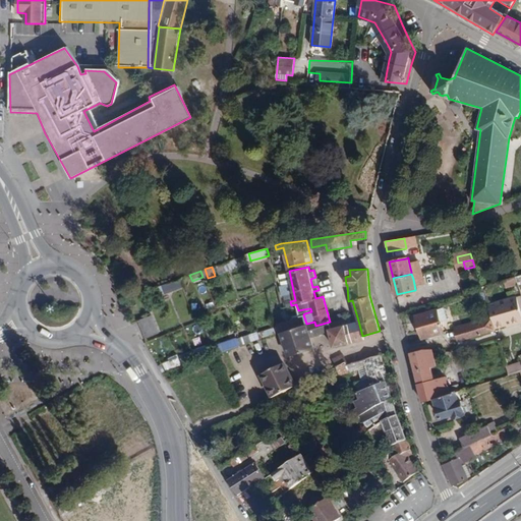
[(181,285),(189,282),(187,277),(179,280),(181,285)]
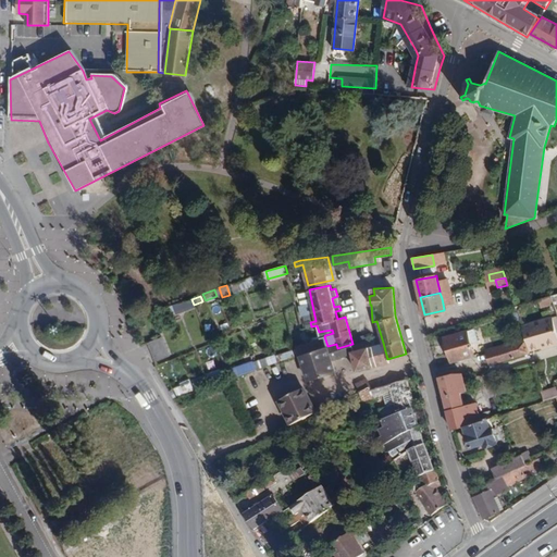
[(442,298),(444,309),(452,307),(448,296),(442,298)]
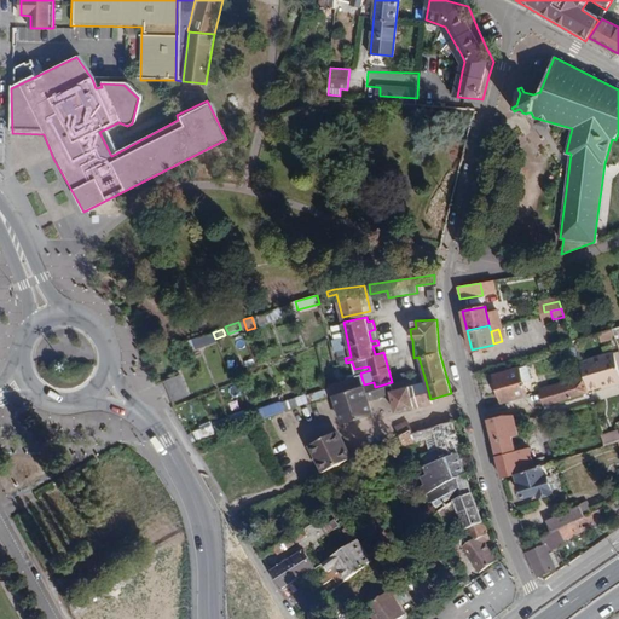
[(213,333),(213,330),(184,341),(189,356),(200,351),(198,348),(217,342),(215,339),(213,333)]
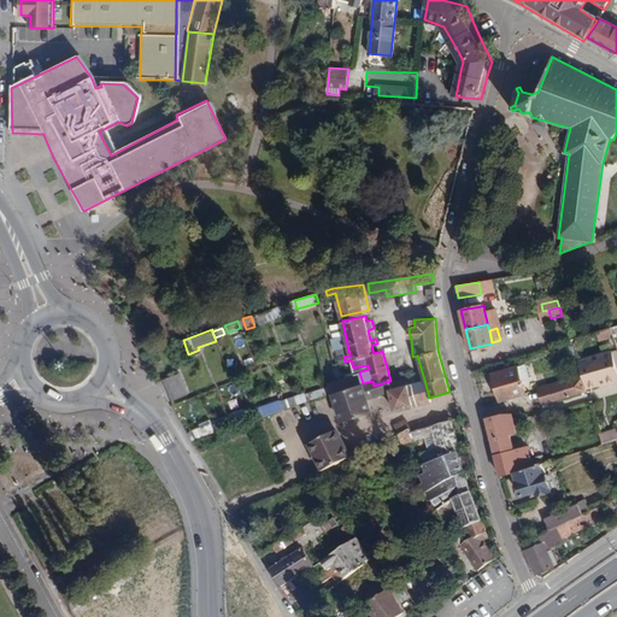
[(576,354),(574,344),(566,346),(569,356),(576,354)]
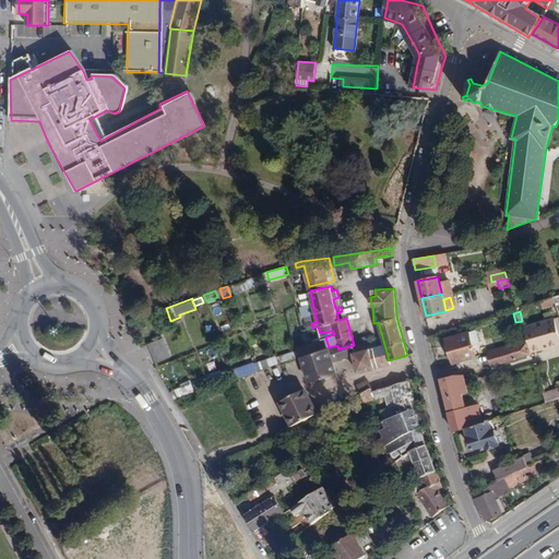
[(141,326),(138,318),(128,322),(132,330),(141,326)]
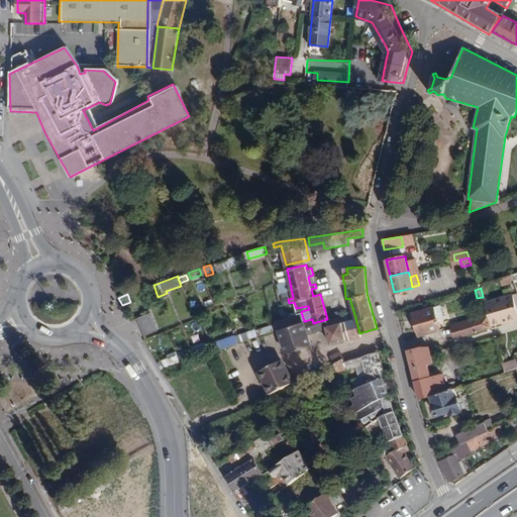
[(485,302),(488,313),(492,325),(502,322),(503,323),(516,319),(516,308),(513,294),(485,302)]
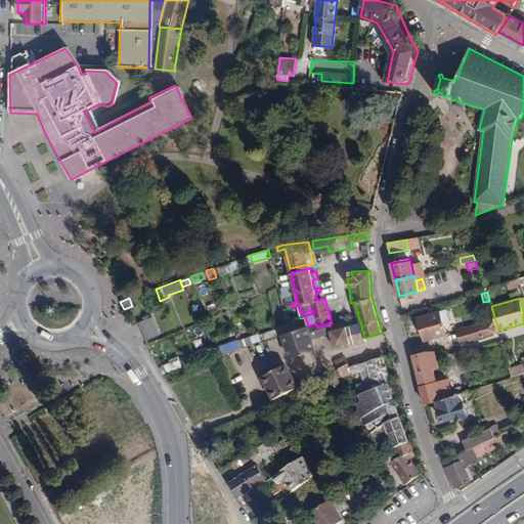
[(483,302),(488,319),(494,317),(491,306),(489,301),(483,302)]
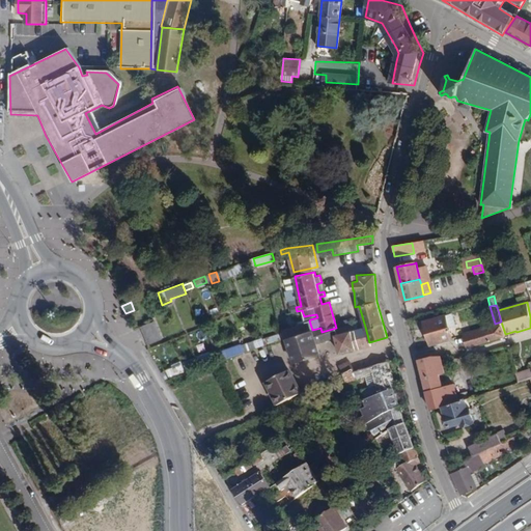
[(446,315),(449,329),(456,327),(452,313),(446,315)]
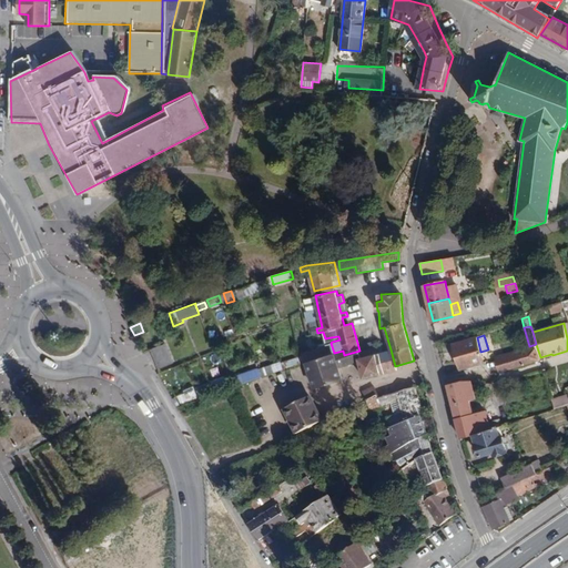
[(480,352),(477,337),(454,344),(460,369),(484,362),(480,352)]
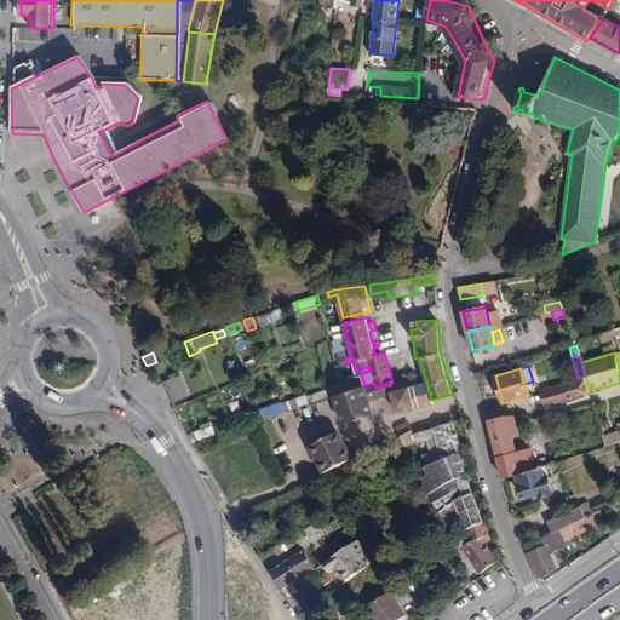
[(401,380),(392,383),(394,390),(411,385),(408,372),(400,374),(401,380)]
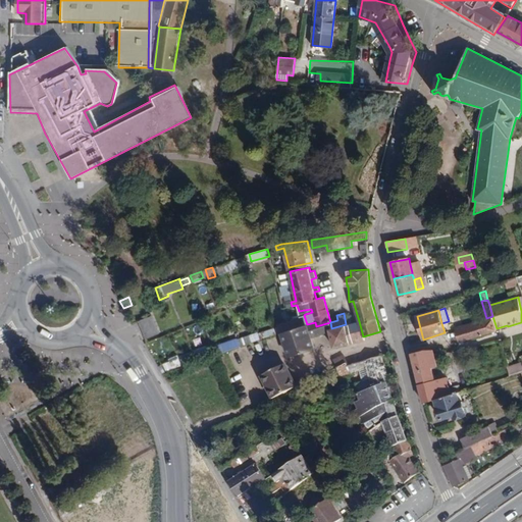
[(159,333),(152,316),(139,321),(146,338),(159,333)]
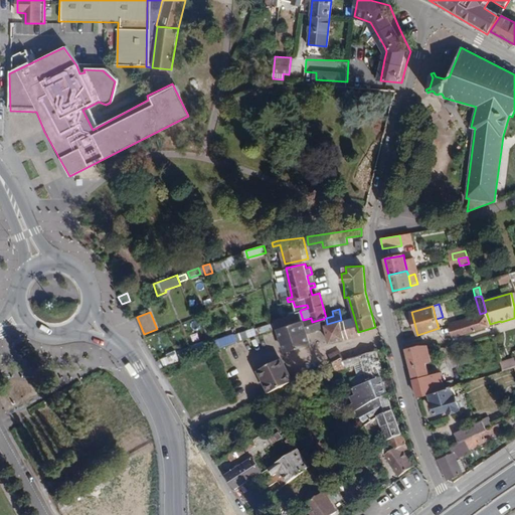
[(490,326),(490,324),(486,312),(480,314),(449,324),(453,337),(490,326)]
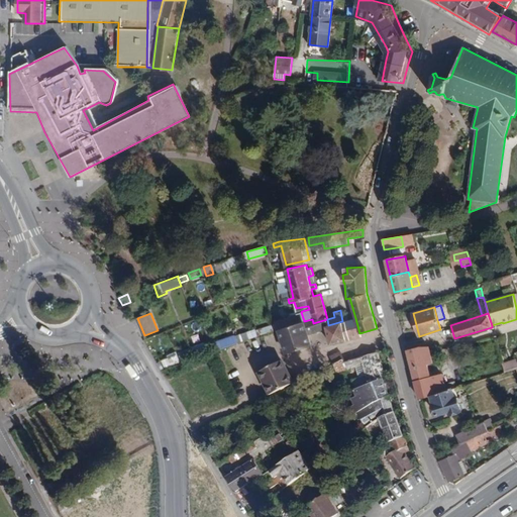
[(355,318),(342,321),(328,325),(327,319),(313,323),(312,319),(304,321),(279,329),(286,353),(311,345),(308,334),(326,329),(330,343),(362,337),(359,333),(355,318)]
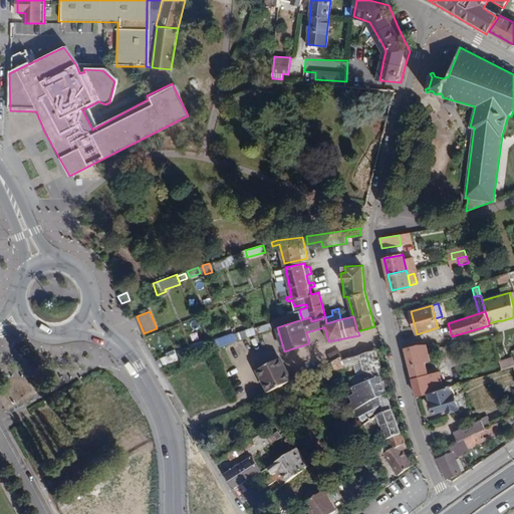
[(254,328),(235,335),(236,340),(255,333),(254,328)]
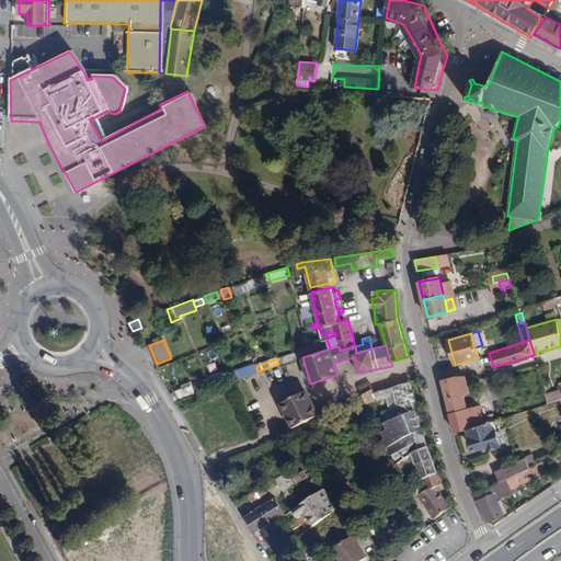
[(249,376),(247,371),(235,375),(236,380),(243,378),(249,376)]
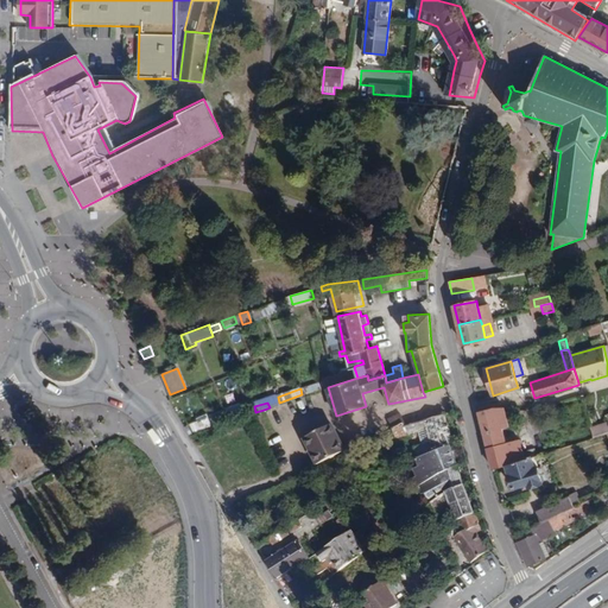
[(493,469),(506,464),(525,458),(520,438),(506,442),(502,428),(510,426),(505,407),(493,406),(479,410),(481,419),(493,469)]
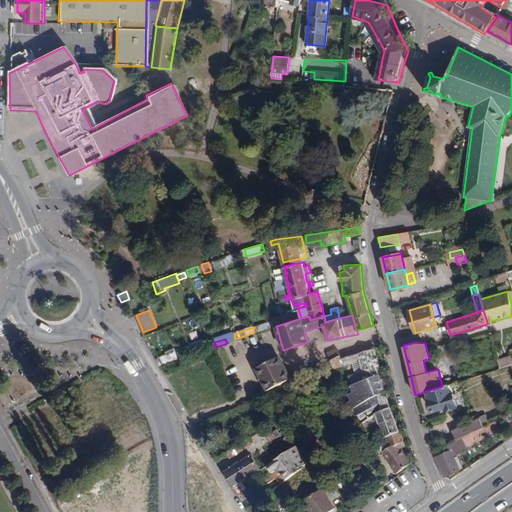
[(200,343),(191,346),(193,353),(202,350),(200,343)]
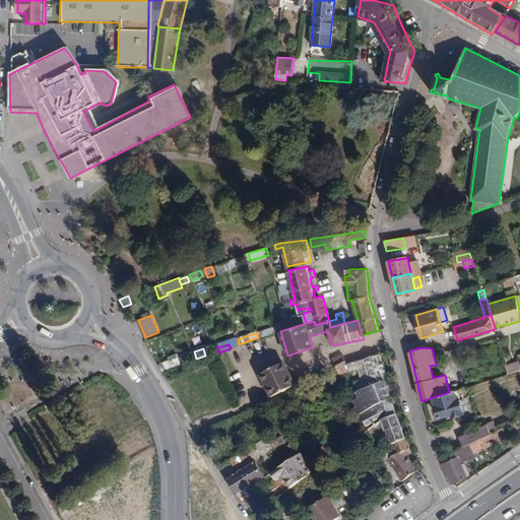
[(194,351),(193,349),(179,354),(182,363),(196,359),(194,351)]
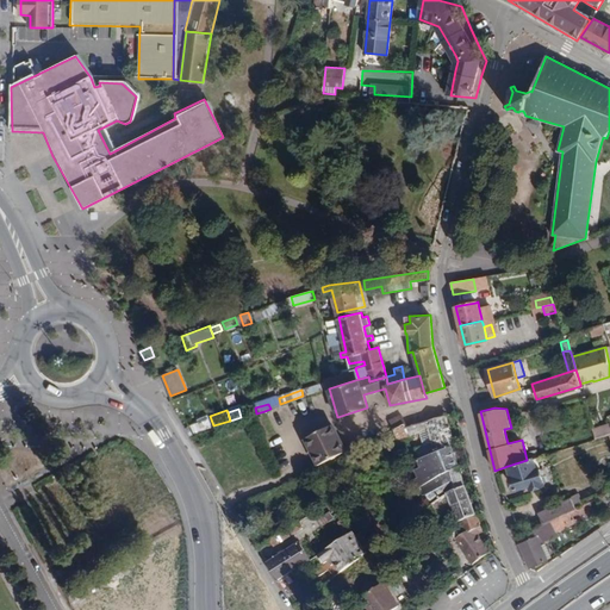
[(609,414),(609,415),(609,423),(591,427),(593,437),(609,434),(609,414)]
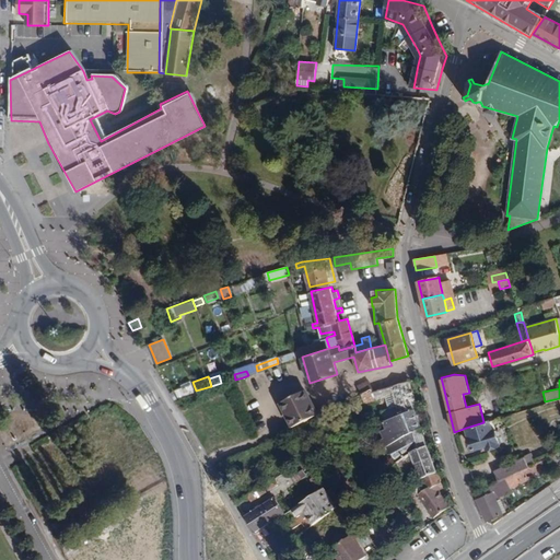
[(361,394),(371,389),(373,389),(369,381),(358,386),(361,394)]
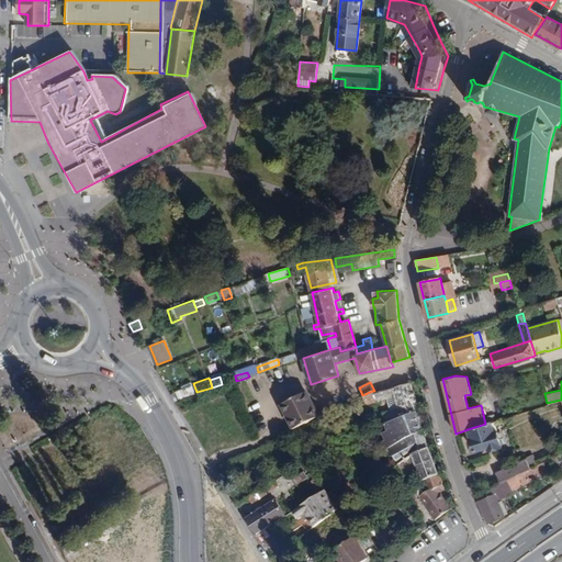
[(419,411),(412,383),(374,394),(372,391),(362,395),(367,405),(386,398),(394,396),(397,407),(383,414),(388,424),(416,413),(419,411)]
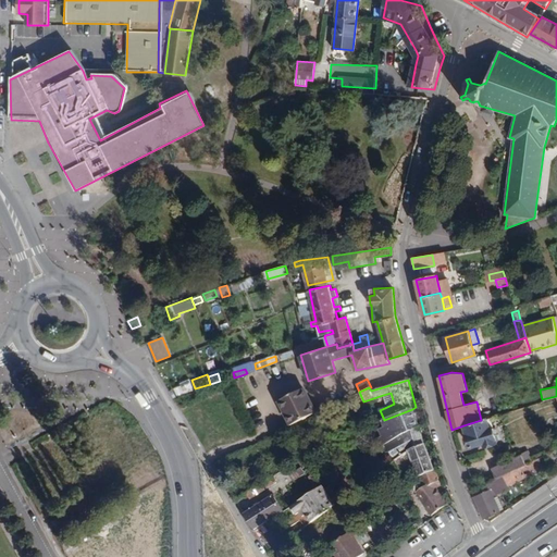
[(189,382),(174,387),(177,398),(194,393),(189,382)]
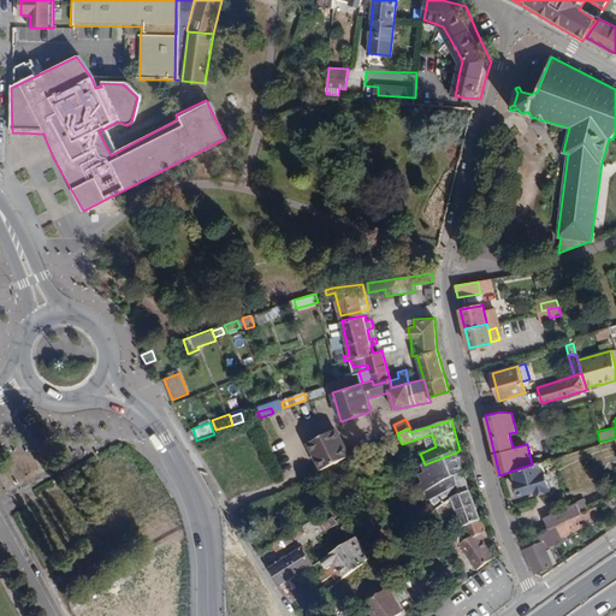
[(351,457),(338,430),(308,444),(323,472),(351,457)]
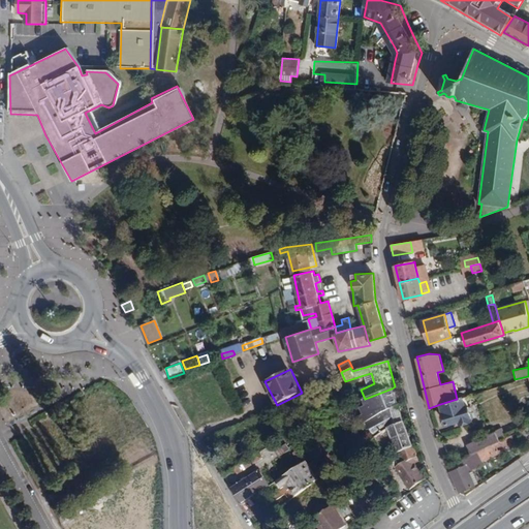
[(367,385),(374,383),(371,373),(364,375),(367,385)]
